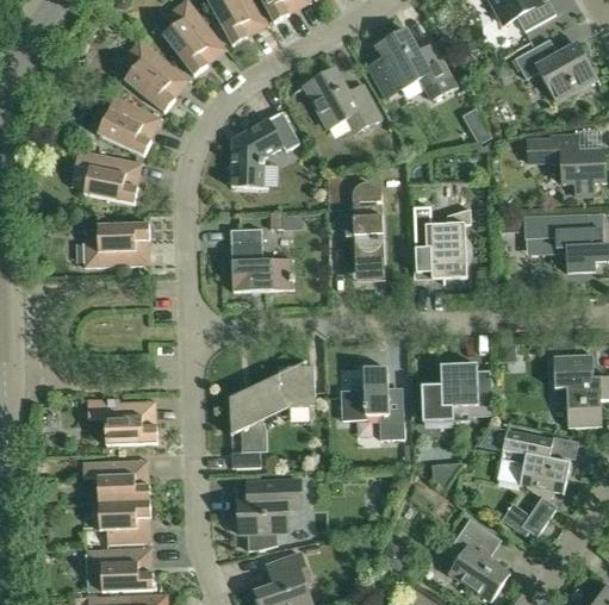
[(203,58),(222,43),(188,0),(181,0),(165,14),(173,25),(162,33),(193,74),(206,63),(203,58)]
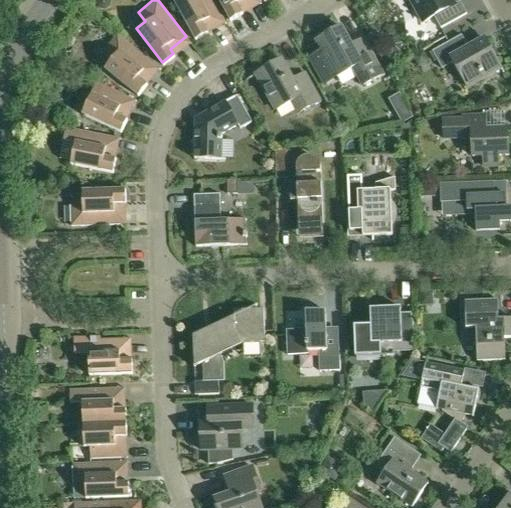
[(222,15),(213,0),(174,0),(194,37),(207,30),(204,25),(222,15)]
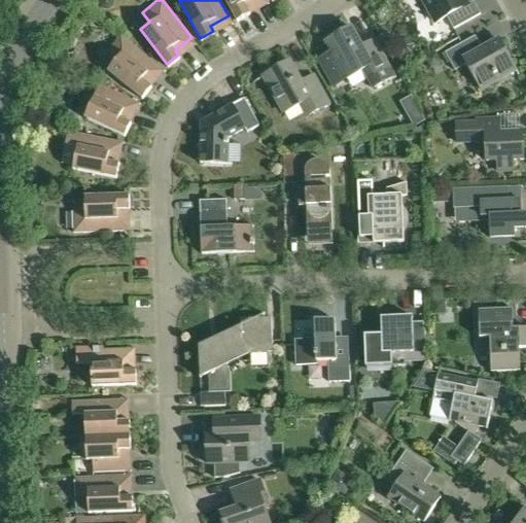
[(224,0),(236,19),(248,11),(245,6),(255,0),(224,0)]
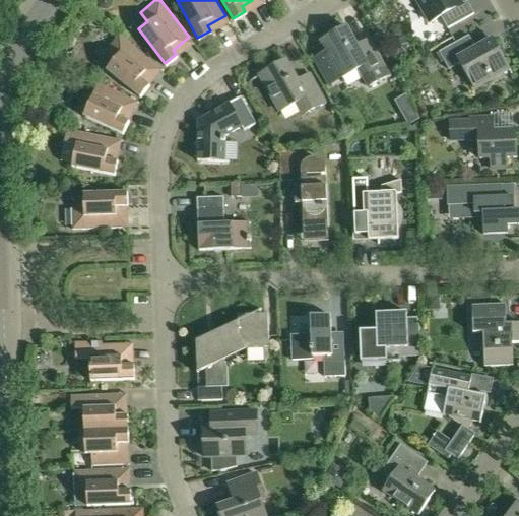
[(418,0),(429,17),(440,11),(447,24),(472,10),(466,0),(462,0),(460,1),(459,0),(418,0)]
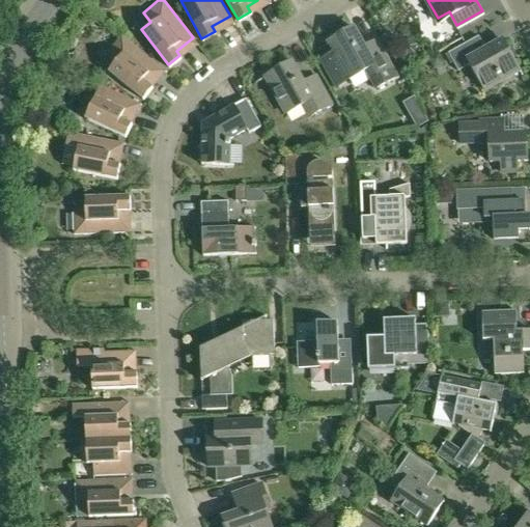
[(332,77),(344,70),(349,77),(366,66),(377,85),(398,73),(383,44),(380,46),(374,36),(362,44),(352,25),(328,38),(333,49),(321,56),(332,77)]
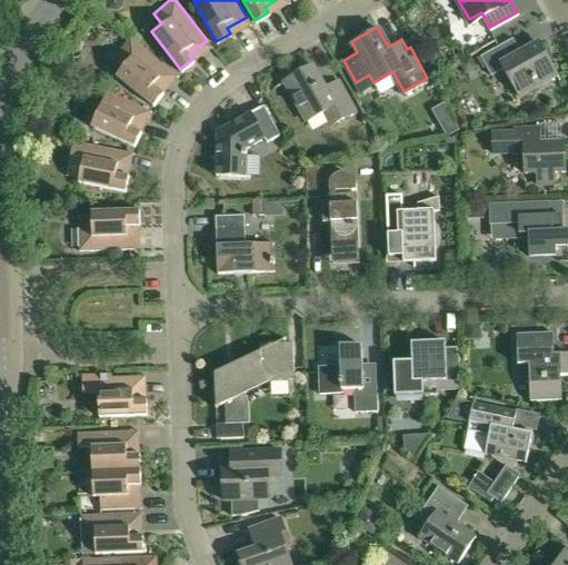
[(158,87),(172,69),(129,35),(112,55),(123,63),(115,73),(152,103),(162,91),(158,87)]
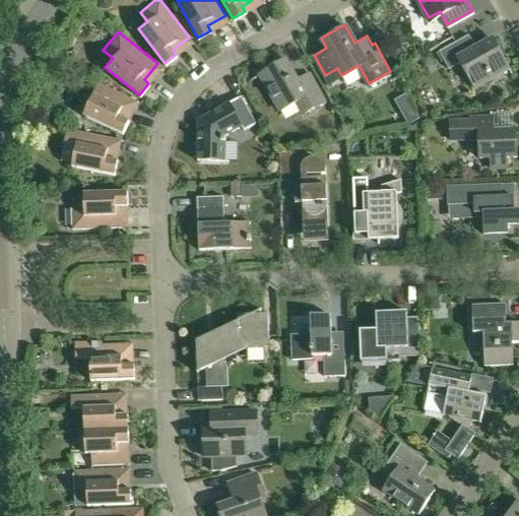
[(448,66),(458,60),(472,85),(508,65),(492,35),(474,45),(467,33),(438,49),(448,66)]
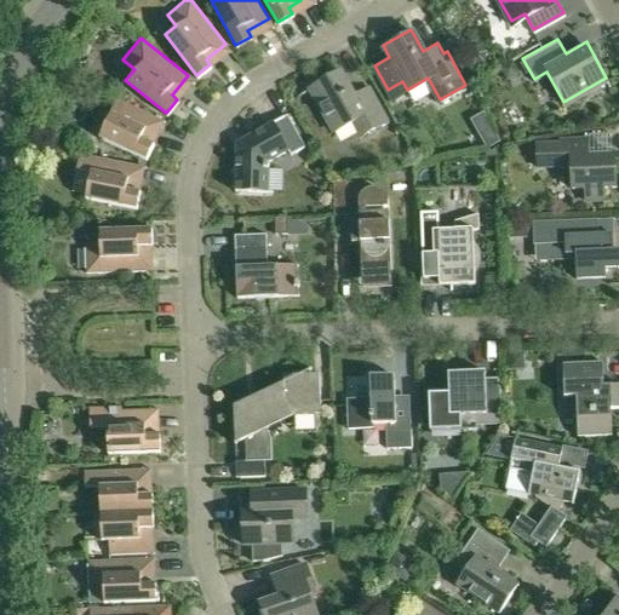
[(498,64),(506,78),(520,70),(511,56),(498,64)]
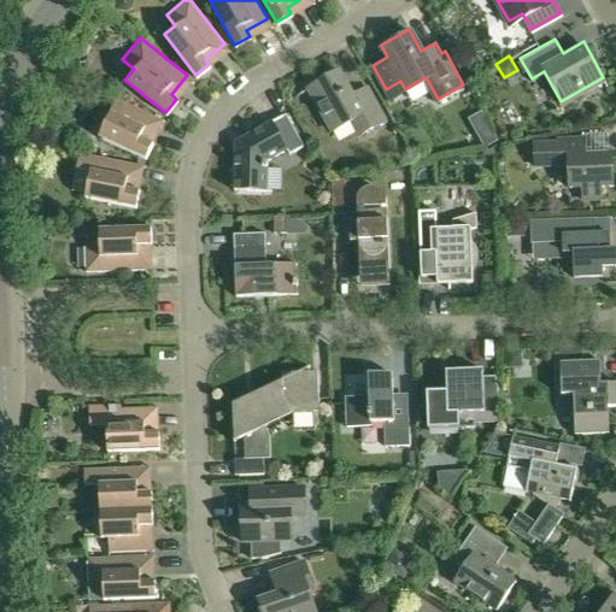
[(368,89),(353,98),(338,69),(308,86),(330,128),(351,117),(358,130),(382,117),(368,89)]
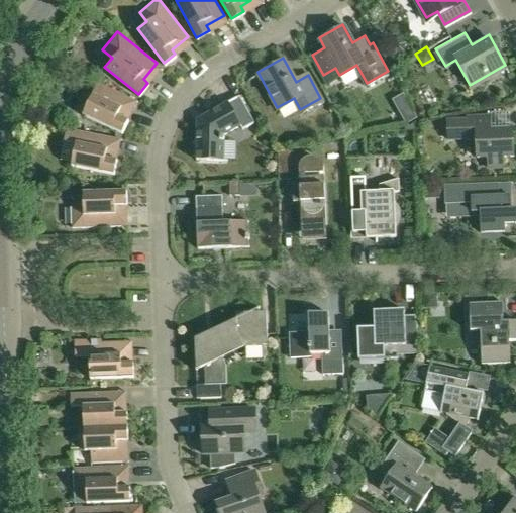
[(122,115),(131,96),(102,83),(97,94),(92,91),(82,112),(121,130),(127,118),(122,115)]
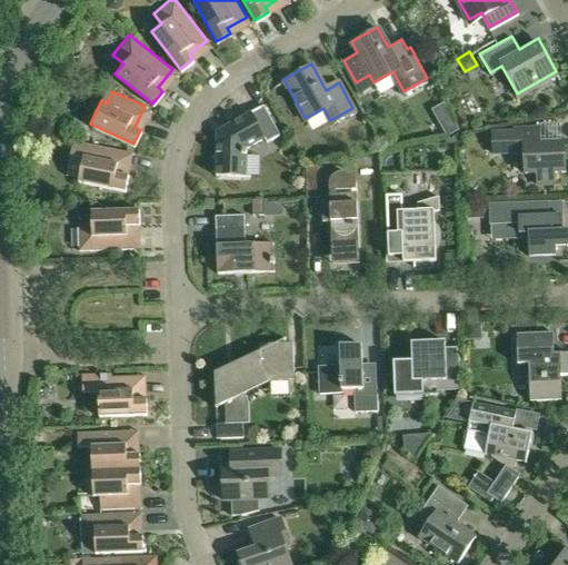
[(183,91),(178,105),(192,111),(198,99),(183,91)]
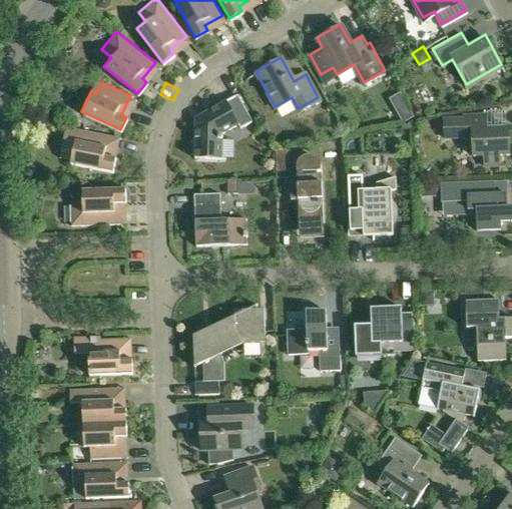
[(220,155),(221,130),(237,121),(239,125),(251,119),(236,92),(194,115),(193,154),(220,155)]
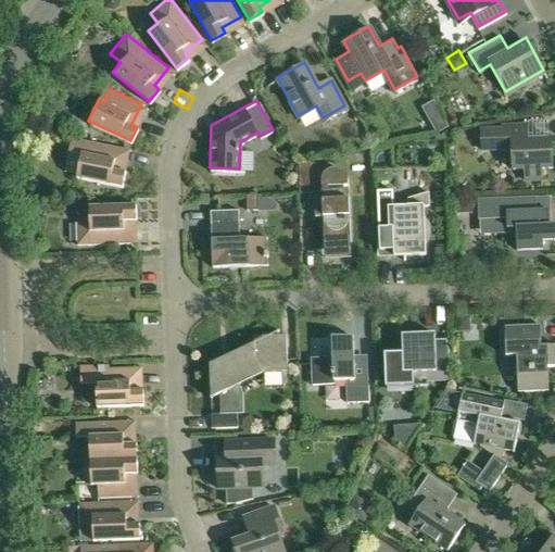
[(434,118),(440,129),(449,124),(443,114),(434,118)]
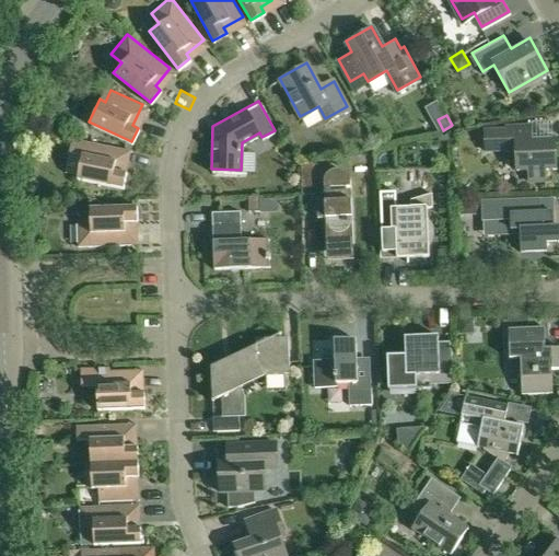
[(532,137),(531,123),(504,124),(504,127),(482,127),(484,148),(514,147),(515,168),(526,166),(526,180),(545,178),(545,165),(555,165),(554,136),(532,137)]
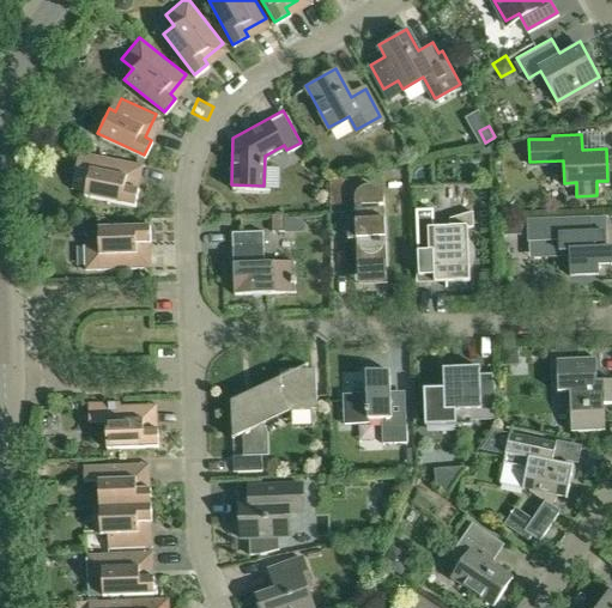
[(131,186),(135,160),(78,149),(74,164),(89,166),(83,193),(134,204),(138,187),(131,186)]
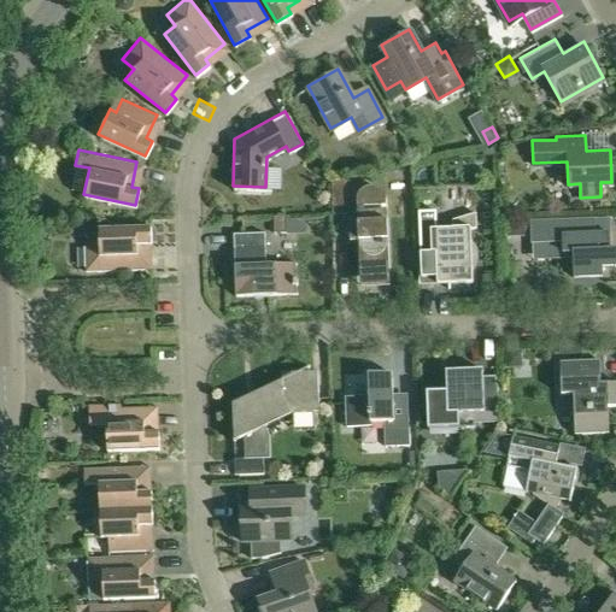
[(330,177),(332,211),(346,210),(345,176),(330,177)]
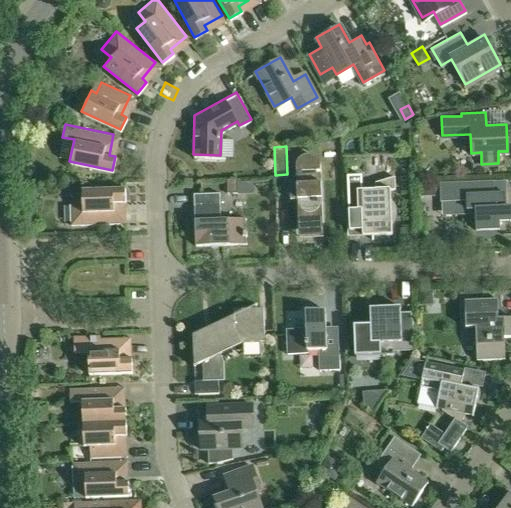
[(298,237),(322,236),(320,172),(301,173),(301,169),(319,168),(319,161),(318,158),(315,155),(312,154),(307,152),(304,153),(299,155),(296,160),(295,163),(295,166),(295,169),(296,169),(296,182),(289,182),(289,198),(296,198),(298,237)]
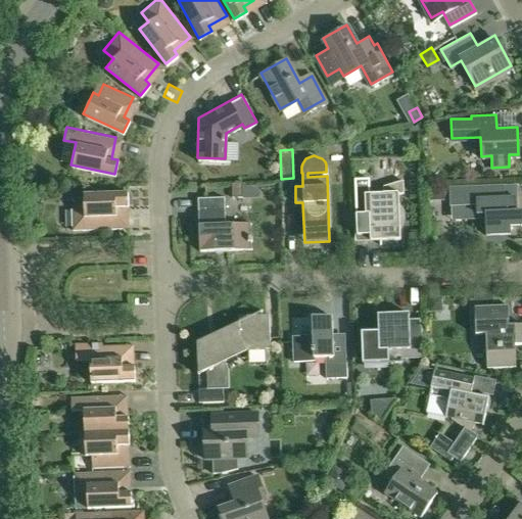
[(382,191),(369,191),(369,177),(353,177),(354,214),(356,214),(356,233),(369,233),(369,238),(379,238),(379,242),(380,242),(380,238),(399,237),(397,191),(402,191),(402,178),(382,184),(382,191)]
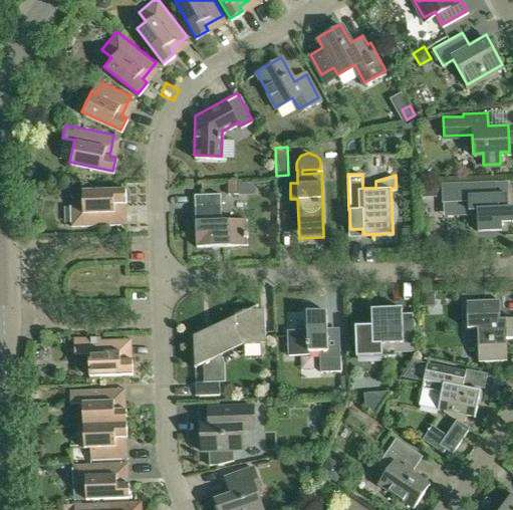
[(238,191),(237,178),(227,179),(228,192),(238,191)]
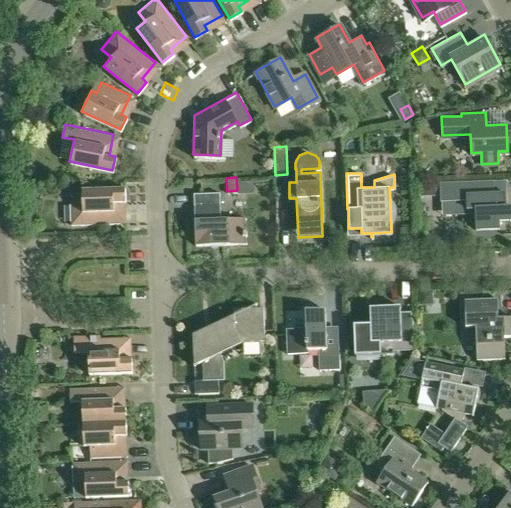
[(415,185),(424,198),(434,191),(426,178),(415,185)]
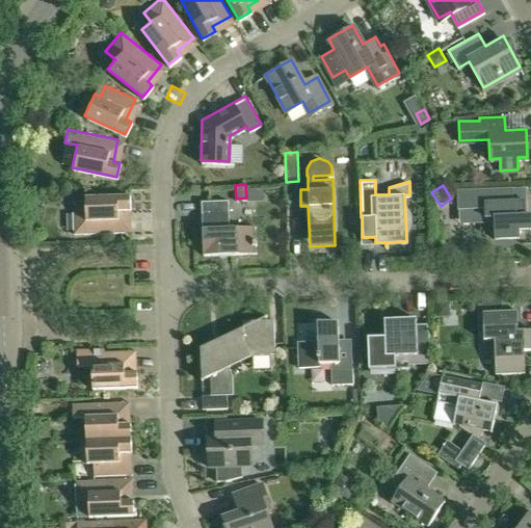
[(522,199),(500,200),(499,185),(456,187),(457,206),(484,205),(484,215),(493,214),(495,237),(518,236),(518,228),(530,227),(529,213),(523,213),(522,199)]
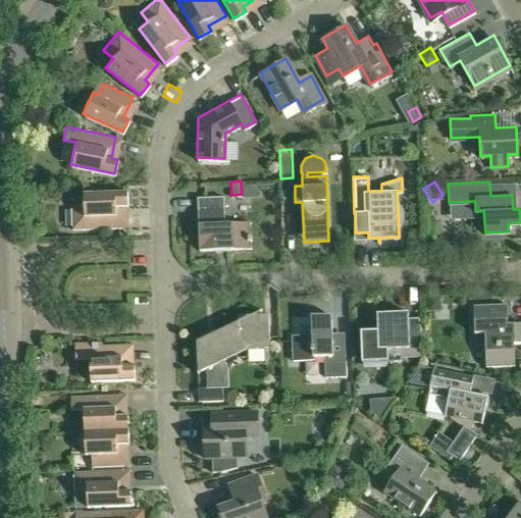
[(121,204),(126,204),(126,190),(83,191),(83,203),(71,203),(71,227),(122,225),(121,204)]
